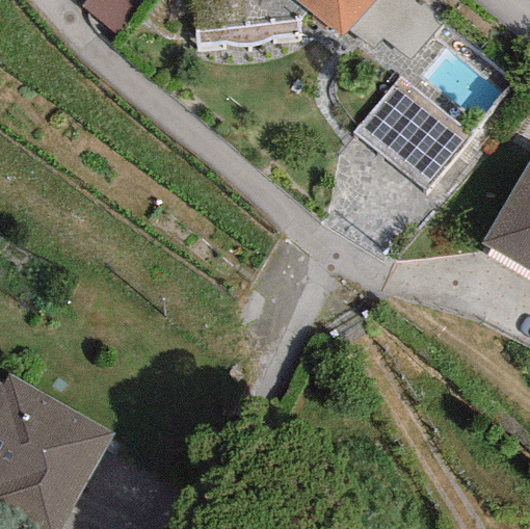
[(135,2),(132,0),(85,0),(82,4),(114,29),(135,2)]
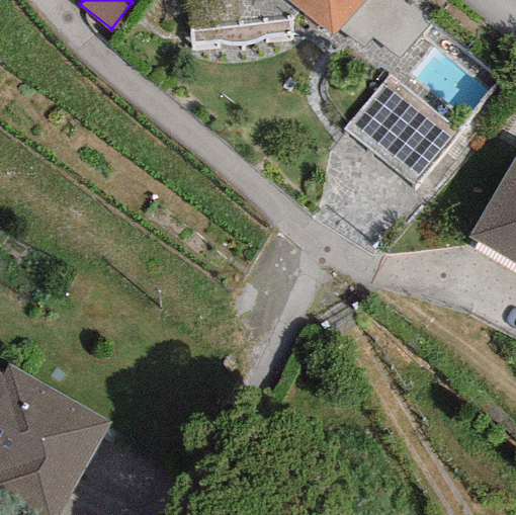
[(287,0),(332,36),(362,0),(287,0)]
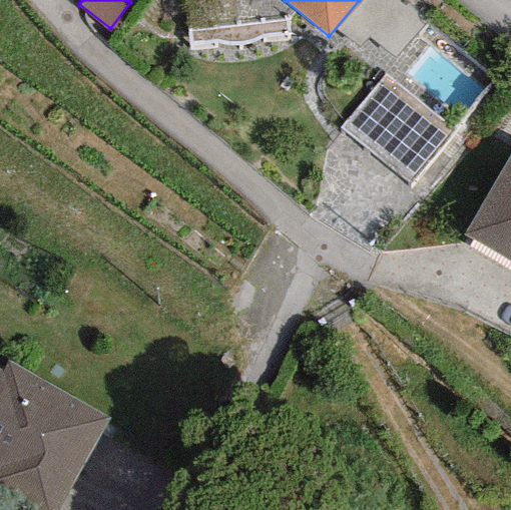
[(455,129),(385,72),(341,126),(411,183),(455,129)]
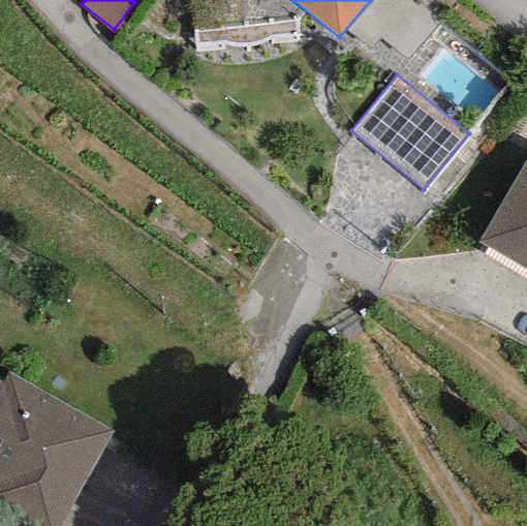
[(526,159),(479,238),(526,267),(526,159)]
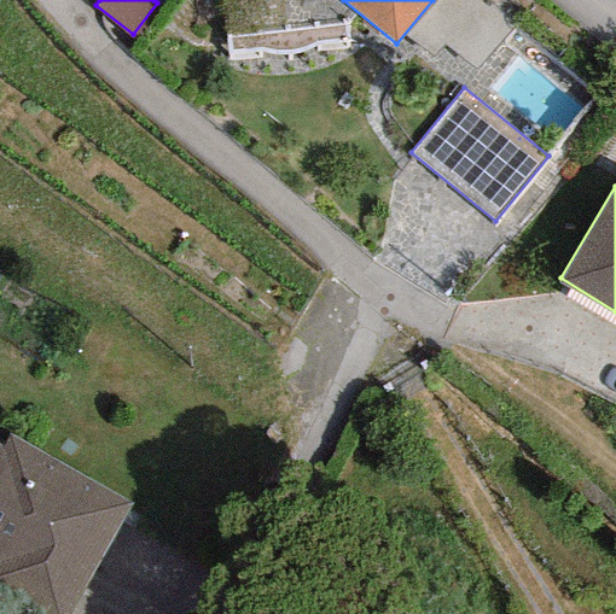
[(0,595),(33,613),(67,613),(132,501),(10,432),(4,444),(0,440),(0,595)]
